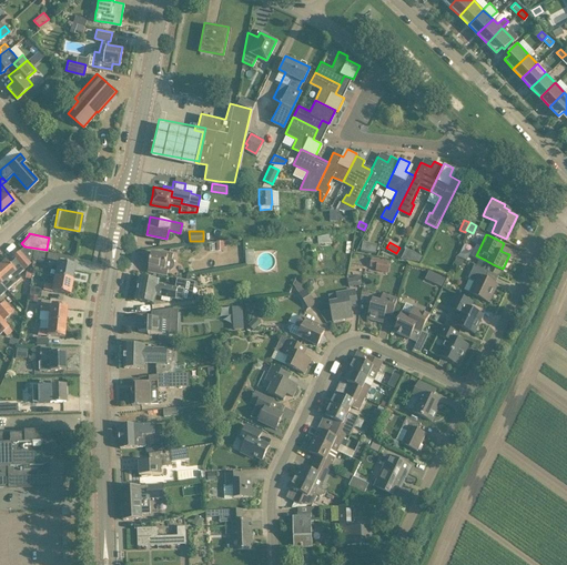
[(417,261),(421,252),(405,245),(402,253),(417,261)]
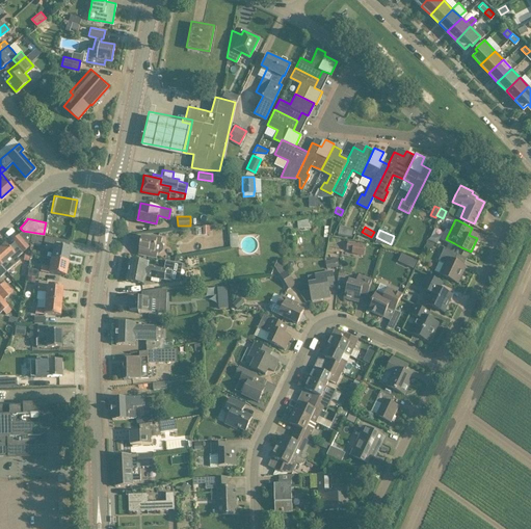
[(229,232),(230,244),(238,244),(237,231),(229,232)]
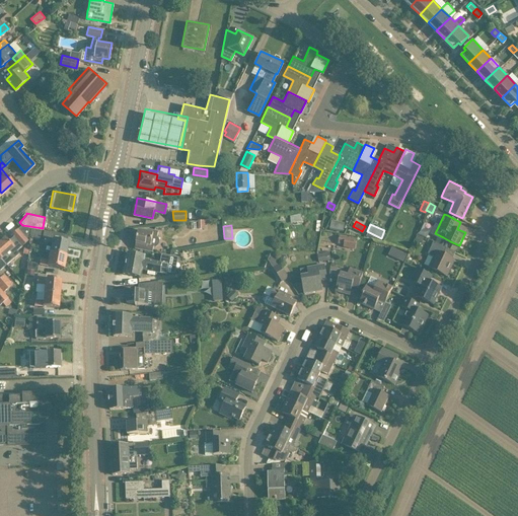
[(41,237),(42,235),(43,228),(29,226),(27,235),(41,237)]
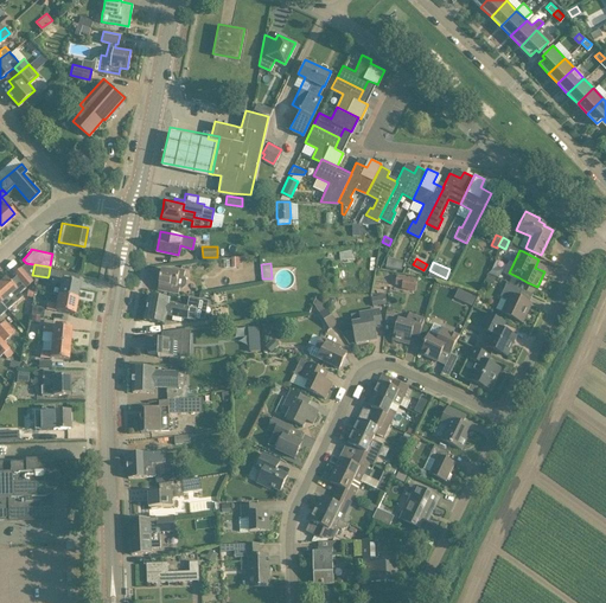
[(13,276),(23,288),(32,280),(19,265),(11,273),(13,275),(13,276)]
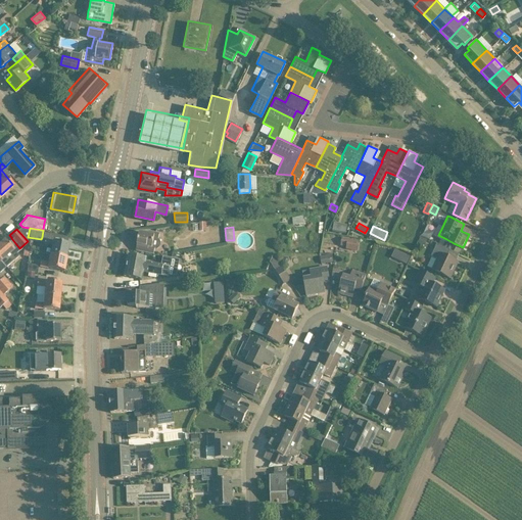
[(135,248),(147,251),(152,252),(153,246),(156,247),(158,246),(160,243),(159,239),(158,238),(159,232),(148,230),(147,232),(139,230),(137,237),(134,237),(133,242),(136,242),(135,248)]
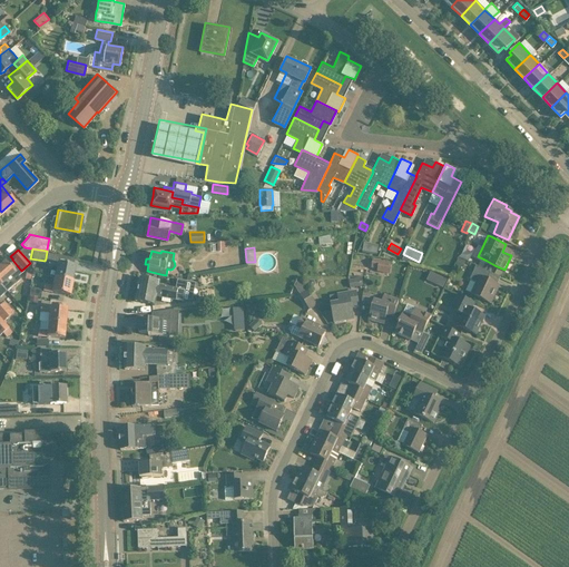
[(466,258),(458,255),(454,262),(462,265),(466,258)]
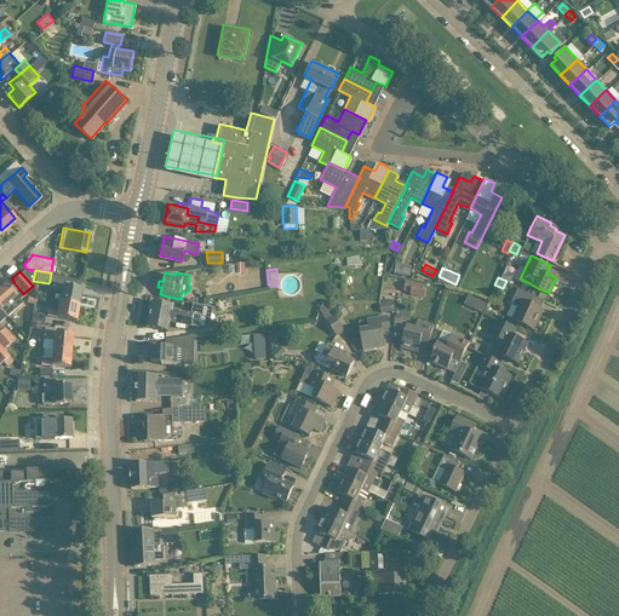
[(410,291),(410,289),(424,292),(425,283),(405,280),(403,289),(410,291)]
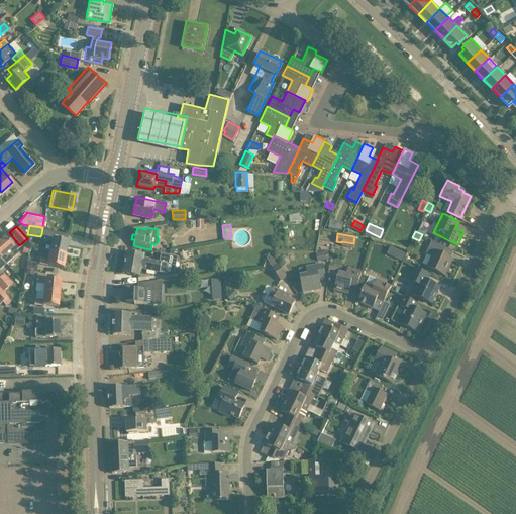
[(48,249),(65,252),(67,239),(58,237),(43,234),(42,240),(50,241),(48,249)]
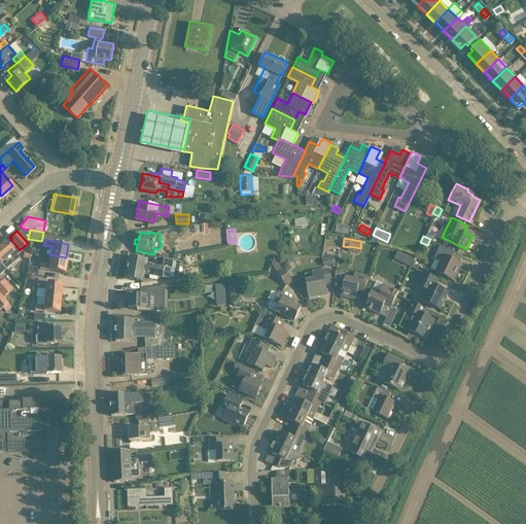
[(4,240),(0,242),(0,260),(8,253),(14,259),(18,255),(15,253),(20,250),(11,240),(7,243),(4,240)]
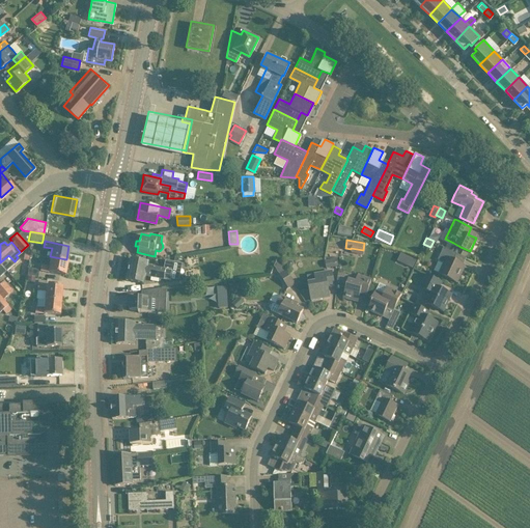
[(439,272),(447,276),(456,280),(464,264),(452,258),(456,251),(443,245),(437,257),(444,260),(439,272)]
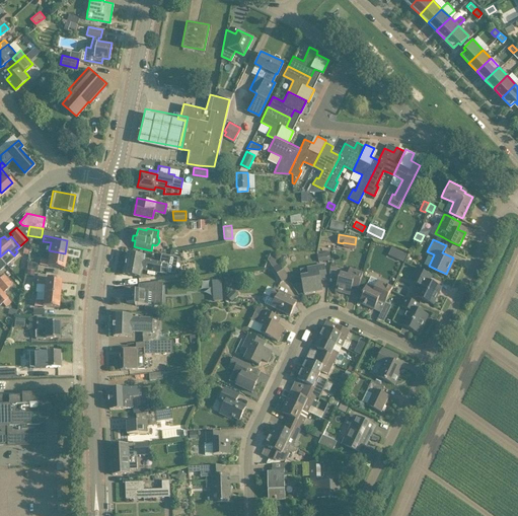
[(407,252),(401,249),(398,255),(403,259),(407,252)]
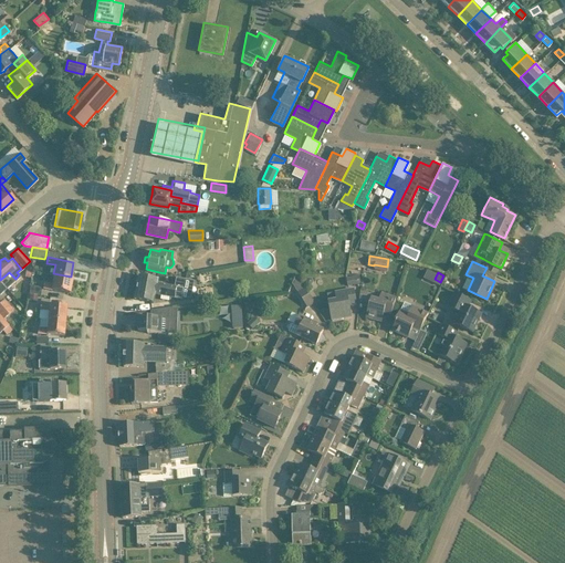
[(71,277),(53,273),(52,282),(43,280),(42,287),(56,290),(67,291),(71,277)]
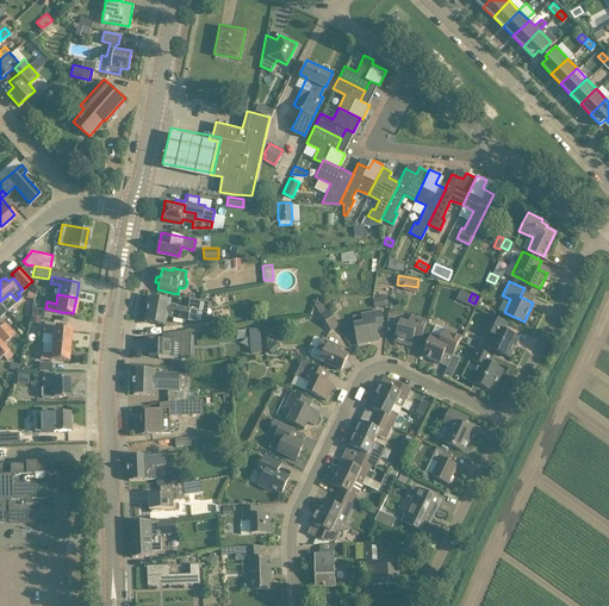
[(145,320),(157,322),(165,324),(167,314),(196,320),(198,307),(199,298),(190,297),(187,305),(169,301),(169,298),(150,294),(145,320)]
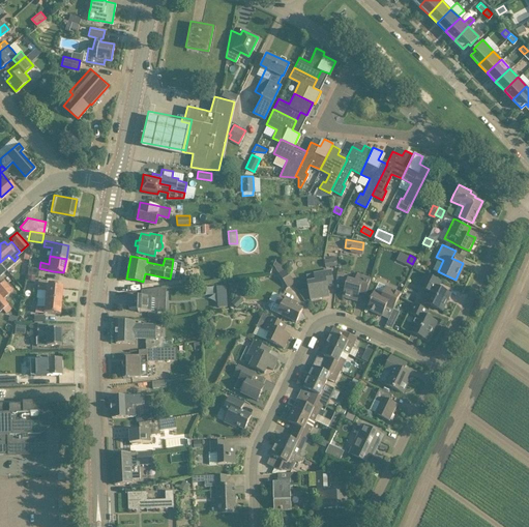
[(272,263),(287,286),(293,282),(276,256),(272,263)]
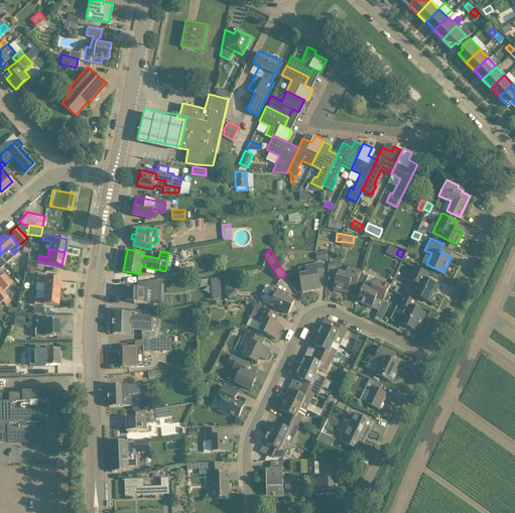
[(327,249),(315,251),(316,259),(328,257),(327,249)]
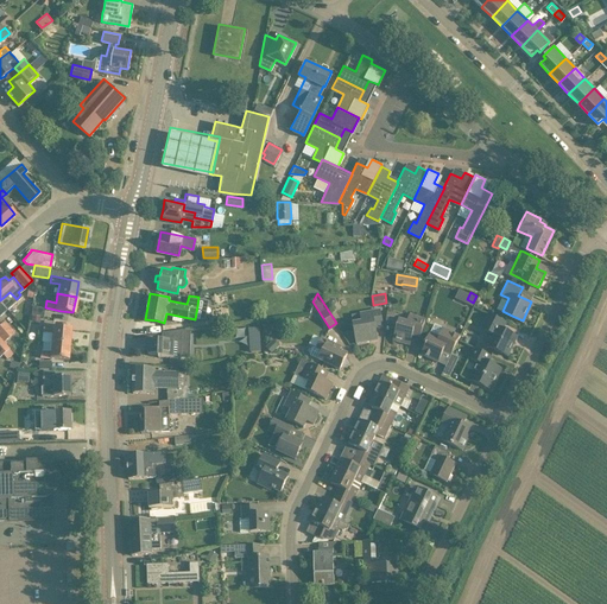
[(31,313),(38,315),(42,315),(43,306),(31,304),(30,313),(31,313)]
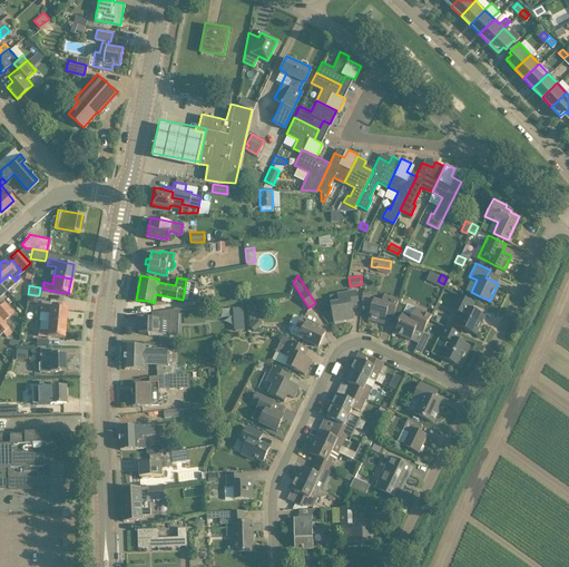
[(339,300),(330,302),(333,321),(353,318),(351,305),(357,304),(355,289),(336,292),(339,300)]
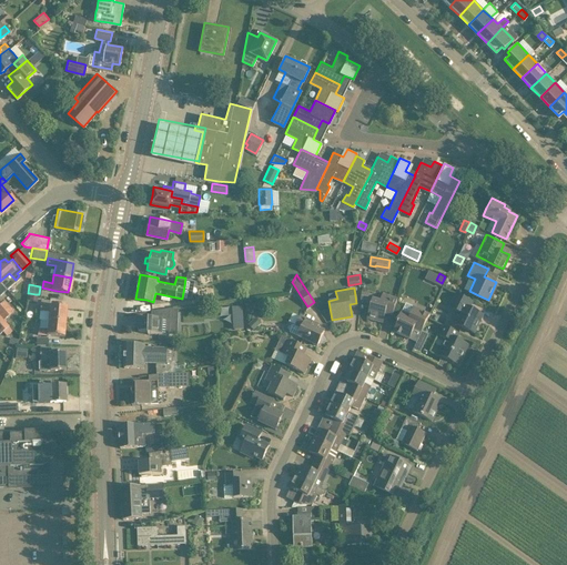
[(372,296),(366,316),(382,321),(385,308),(393,310),(397,295),(382,292),(380,299),(372,296)]
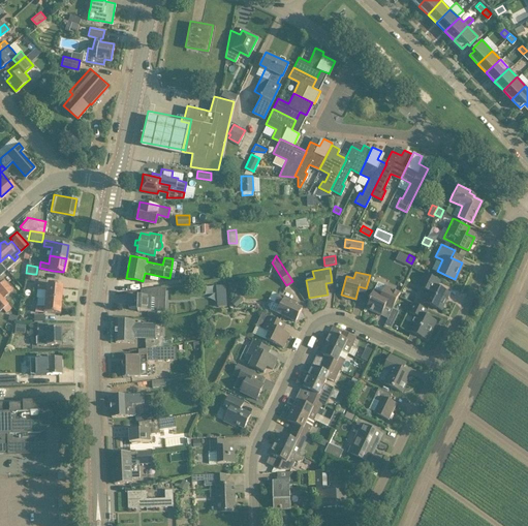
[(423,300),(431,304),(440,308),(448,291),(436,285),(439,279),(430,274),(425,272),(417,284),(428,289),(423,300)]
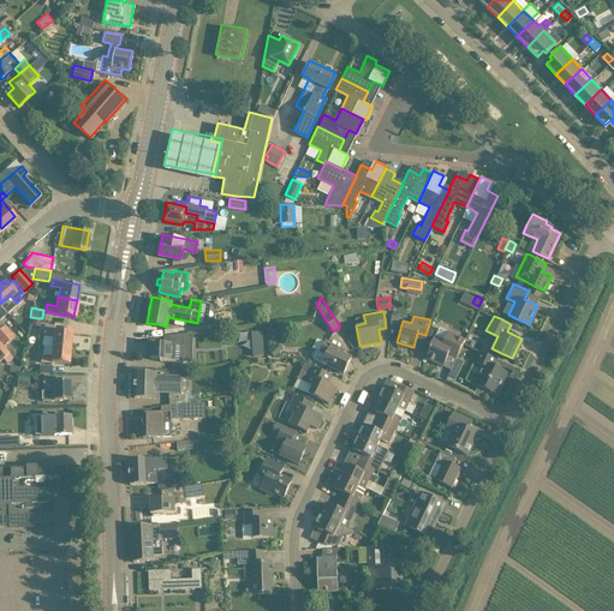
[(447,353),(455,357),(464,337),(448,330),(439,325),(434,335),(428,347),(430,348),(427,357),(442,364),(447,353)]
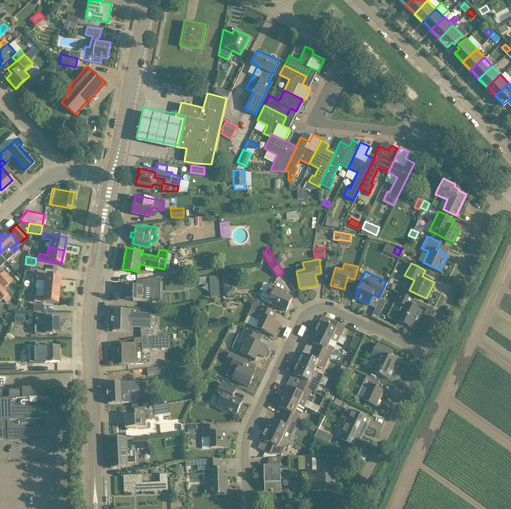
[(59,275),(49,274),(35,273),(35,278),(43,279),(43,287),(58,288),(59,275)]
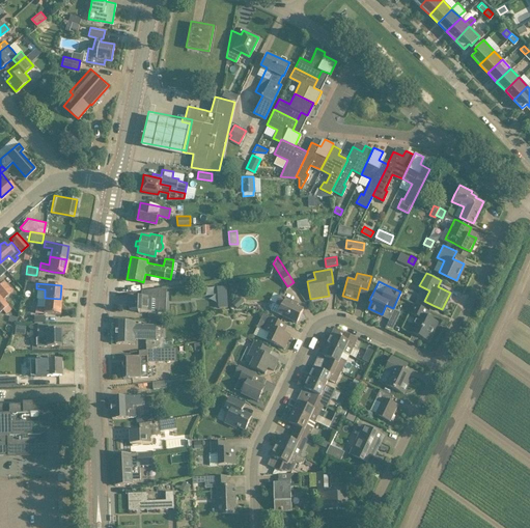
[(226,284),(217,285),(218,306),(227,305),(226,284)]
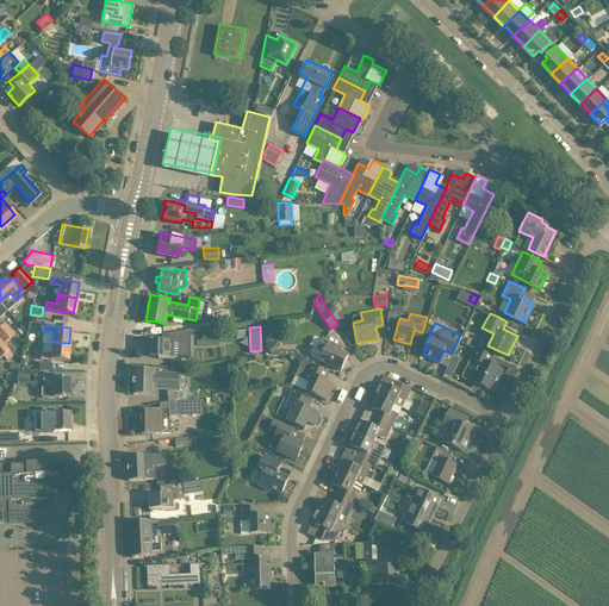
[(148,347),(148,354),(159,354),(159,356),(173,357),(181,357),(181,341),(181,329),(166,331),(166,339),(161,339),(159,339),(159,342),(149,341),(148,347)]
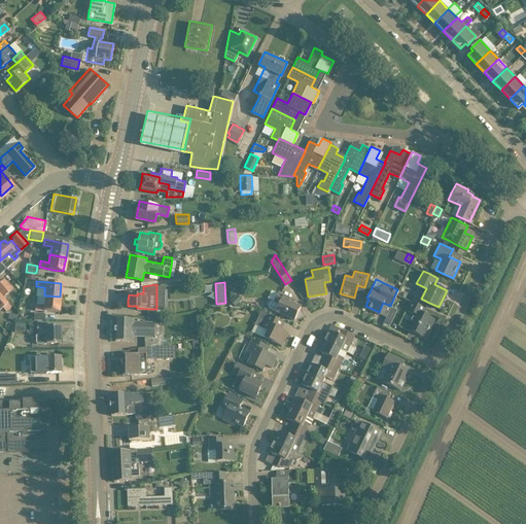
[(278,290),(274,300),(272,299),(269,300),(267,304),(268,306),(284,314),(293,318),(300,305),(293,302),(294,299),(278,290)]
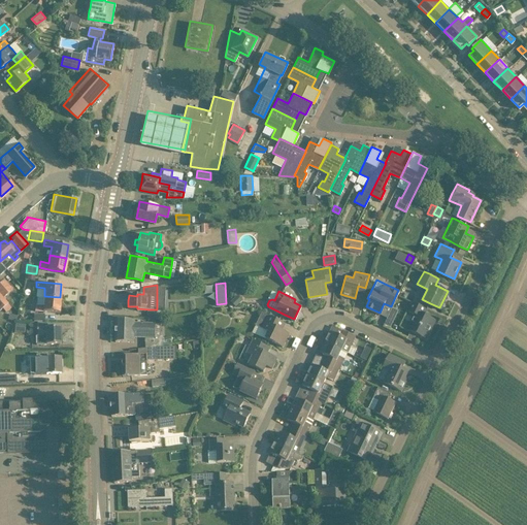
[(0,307),(2,306),(5,310),(10,306),(7,302),(2,296),(0,293),(0,307)]
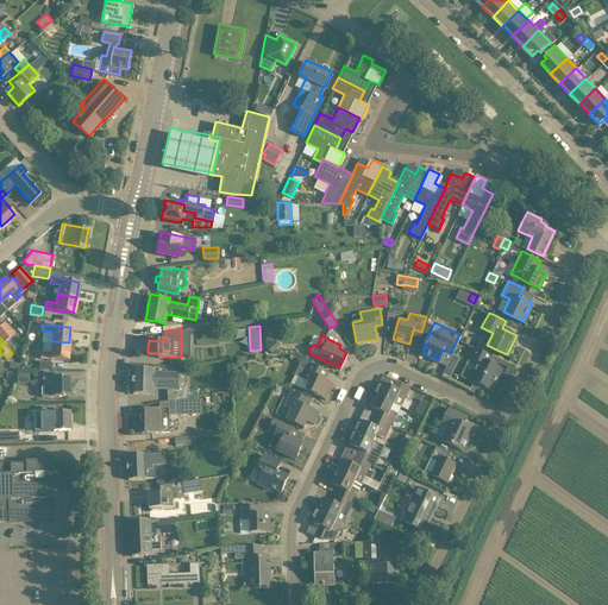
[(69,342),(51,341),(50,351),(39,350),(39,357),(67,359),(69,342)]
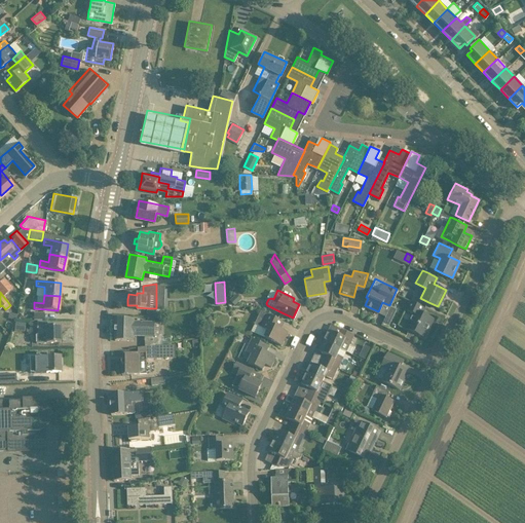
[(409,299),(405,308),(412,311),(405,327),(423,336),(433,318),(421,312),(424,306),(409,299)]
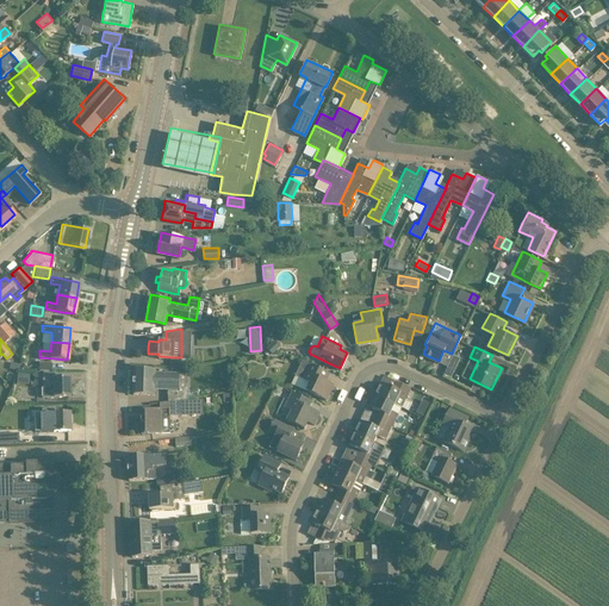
[(460,356),(453,353),(452,354),(448,361),(455,364),(460,356)]
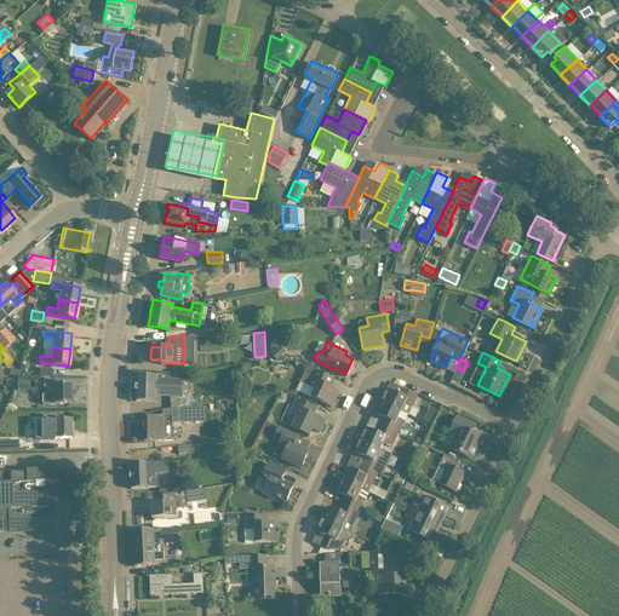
[(315,387),(311,396),(331,406),(338,389),(330,385),(334,378),(307,364),(299,380),(315,387)]
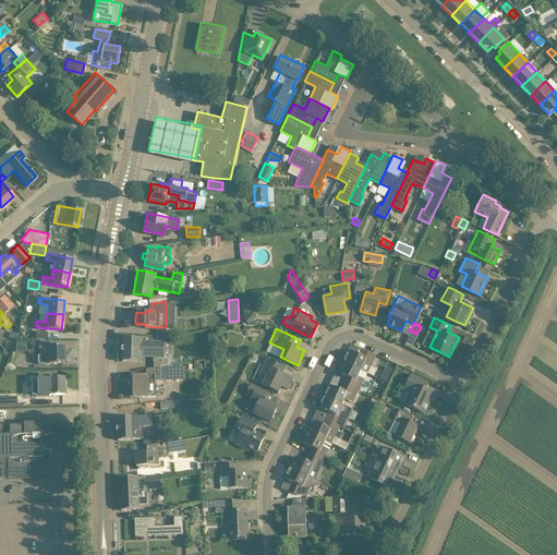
[(122,350),(121,360),(132,360),(141,360),(141,353),(153,354),(164,354),(164,340),(164,339),(141,339),(142,337),(133,337),(122,336),(122,346),(121,346),(121,350),(122,350)]
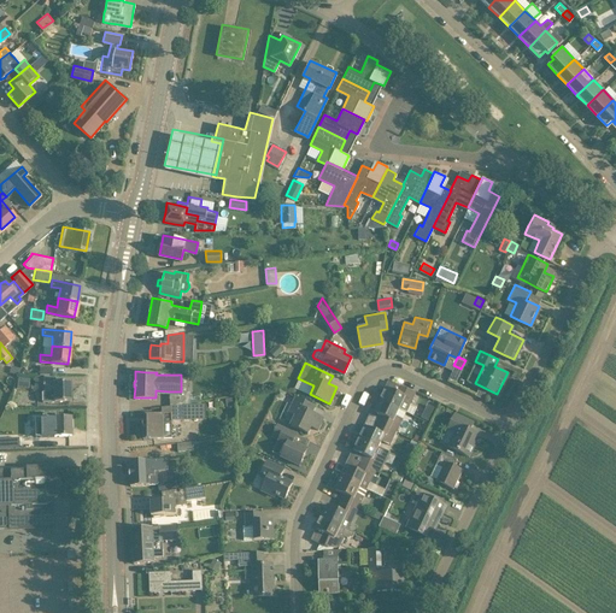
[(44,373),(44,390),(41,390),(41,400),(57,400),(69,400),(69,379),(54,381),(54,373),(44,373)]
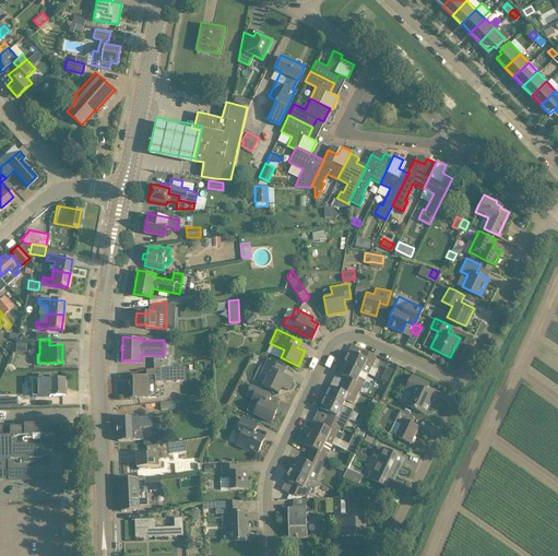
[(26,342),(15,340),(14,350),(24,351),(26,342)]
